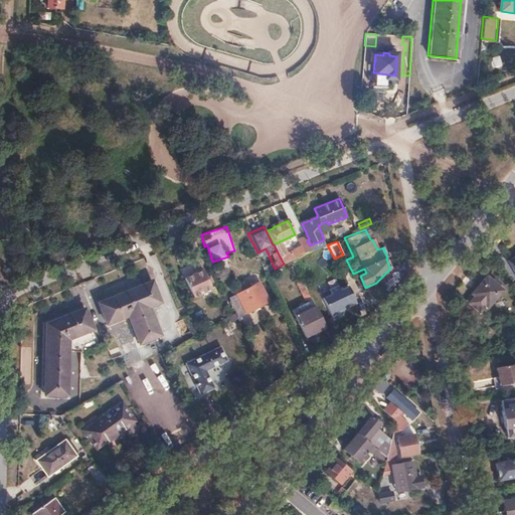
[(303,249),(282,261),(284,264),(291,260),(303,254),(312,249),(310,245),(309,243),(302,247),(303,249)]
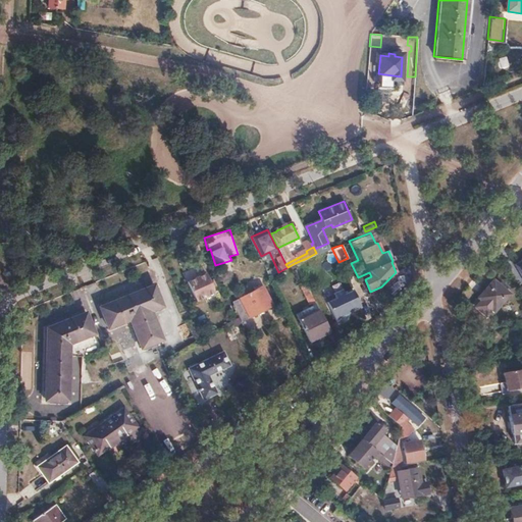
[(205,272),(187,281),(196,300),(200,310),(218,301),(214,292),(205,272)]
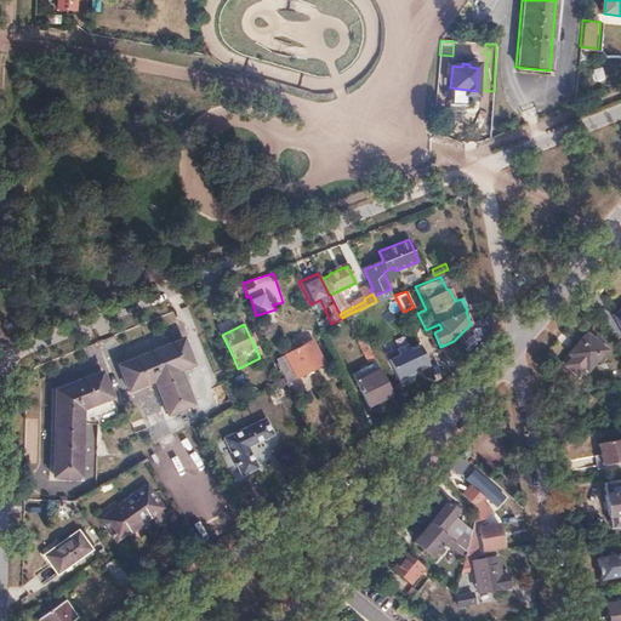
[(570,349),(568,353),(579,364),(575,369),(584,375),(605,349),(586,331),(576,343),(574,341),(568,347),(570,349)]
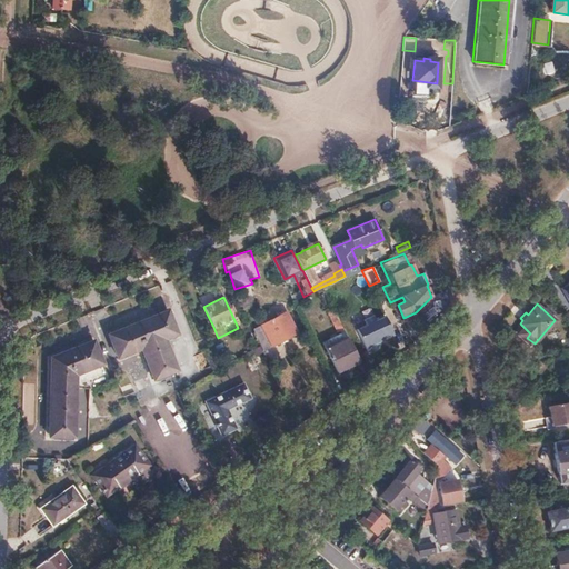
[(332,309),(327,311),(337,333),(343,331),(332,309)]
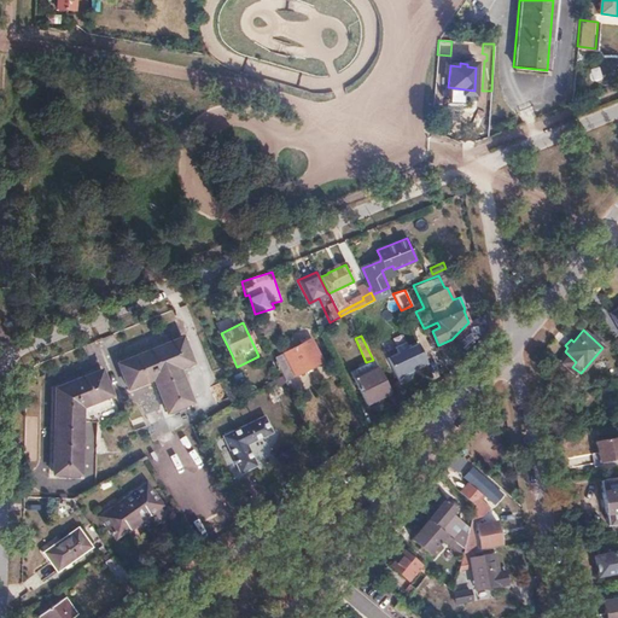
[(308,337),(278,351),(290,377),(320,362),(308,337)]
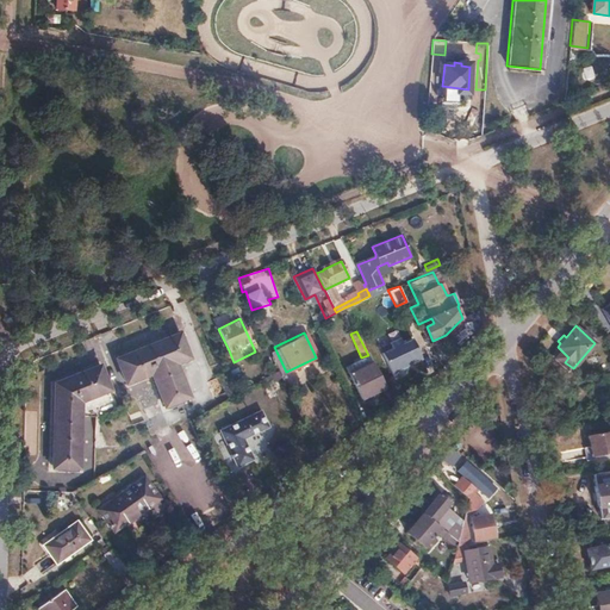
[(179,334),(114,359),(124,381),(149,372),(163,405),(186,396),(174,362),(187,356),(179,334)]
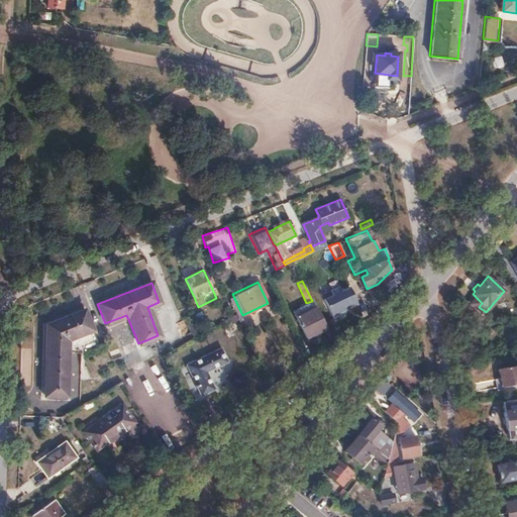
[(293,283),(287,286),(291,297),(298,293),(293,283)]
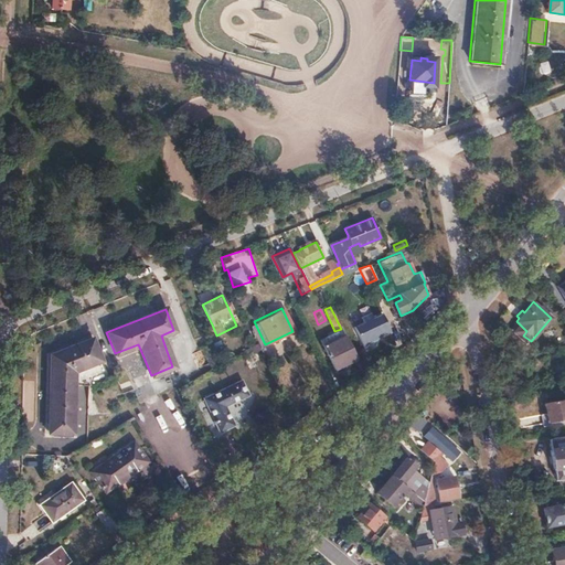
[(91,319),(95,318),(94,311),(73,317),(80,339),(95,334),(91,319)]
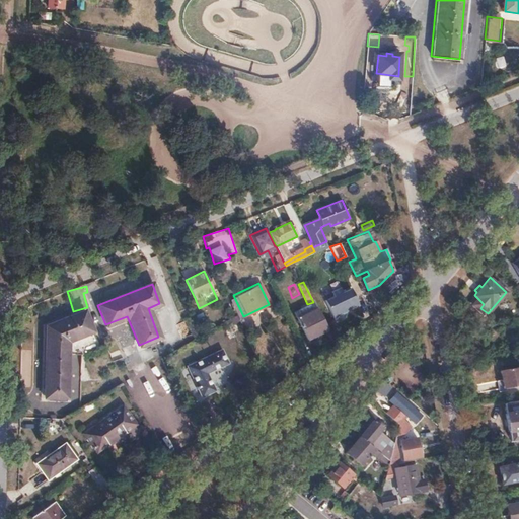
[(358,305),(350,287),(342,291),(340,286),(331,290),(334,295),(324,299),(335,320),(345,316),(347,311),(346,310),(358,305)]
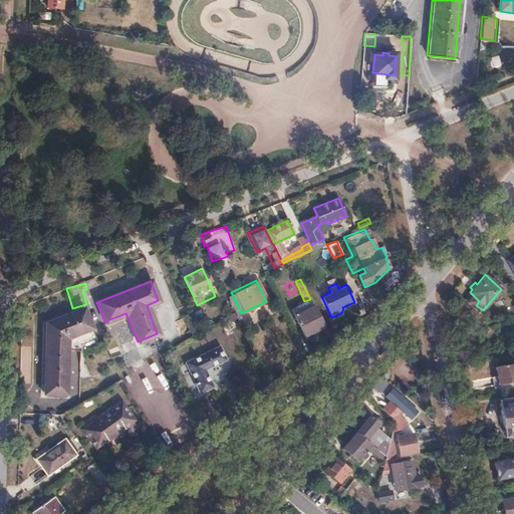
[(291,308),(294,315),(304,335),(323,326),(313,306),(310,299),(304,301),(291,308)]
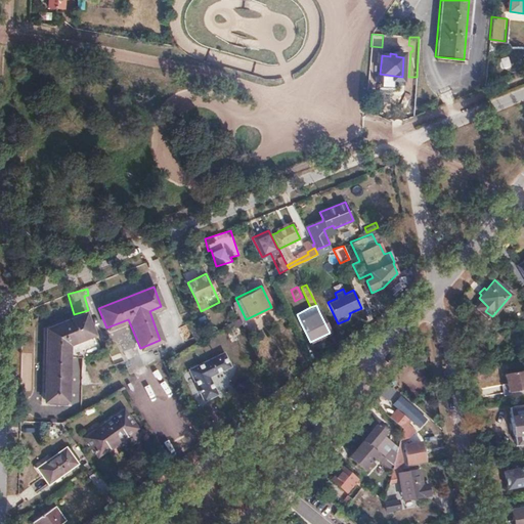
[(47,329),(45,400),(67,401),(69,344),(93,334),(85,313),(47,329)]
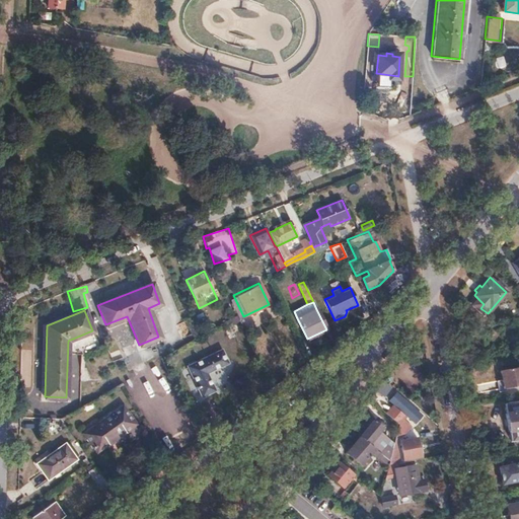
[(221,351),(187,367),(201,397),(214,391),(206,374),(227,364),(221,351)]
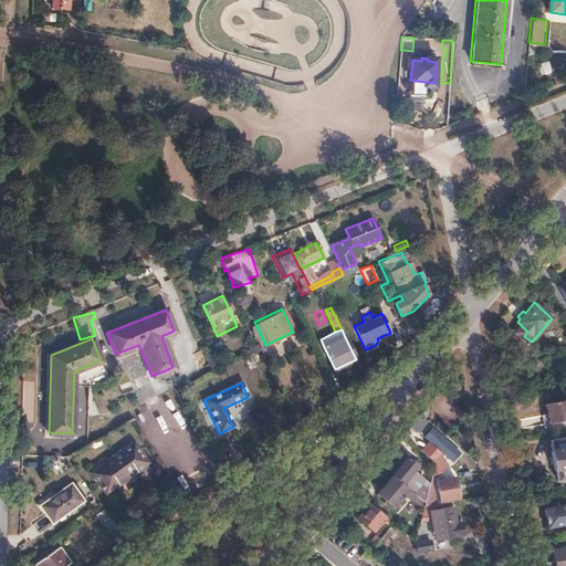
[(547,413),(542,413),(543,423),(565,419),(565,399),(545,402),(547,413)]
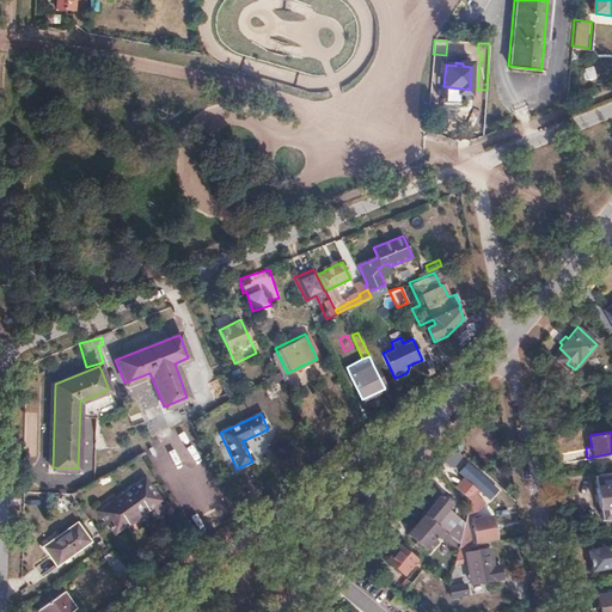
[(461,477),(454,487),(469,499),(467,507),(470,510),(484,494),(488,497),(496,489),(464,461),(457,470),(478,488),(476,489),(461,477)]
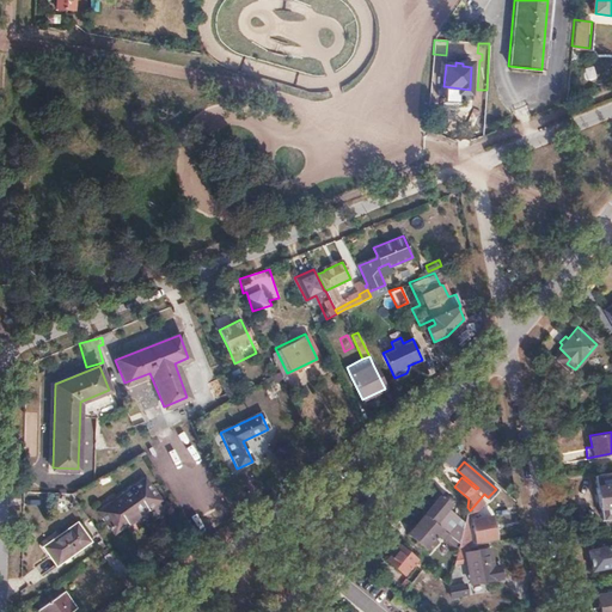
[(611,470),(594,473),(597,484),(594,485),(598,506),(600,505),(603,518),(611,515),(611,470)]
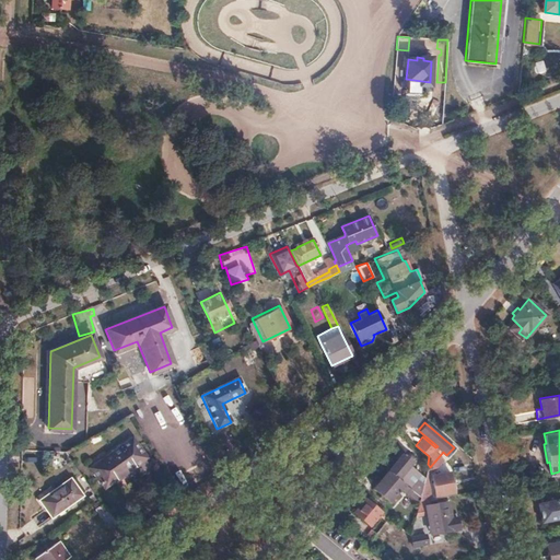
[(132,438),(90,468),(104,488),(147,458),(132,438)]
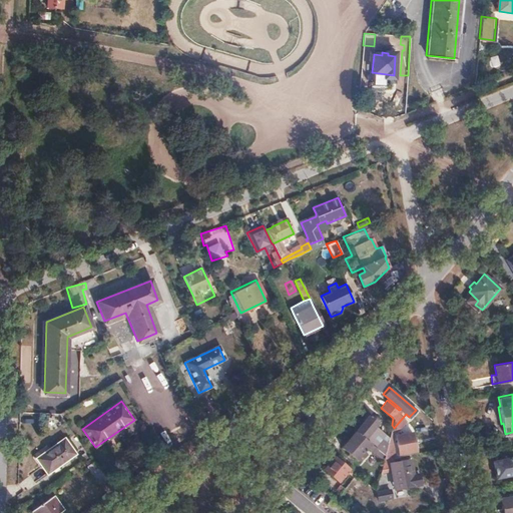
[(368,413),(355,430),(363,438),(377,421),(368,413)]
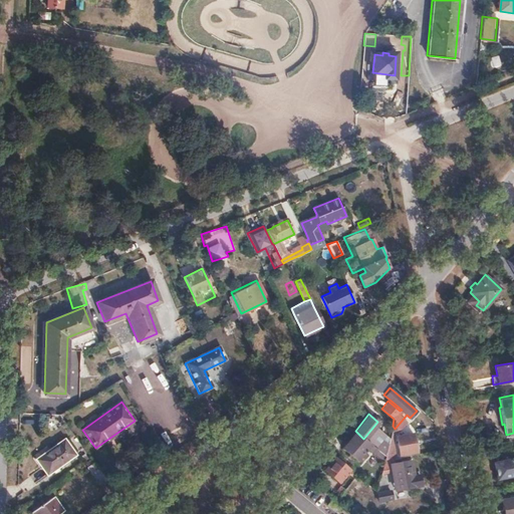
[(355,431),(342,446),(356,458),(361,453),(369,459),(374,453),(377,449),(374,447),(363,439),(355,431)]
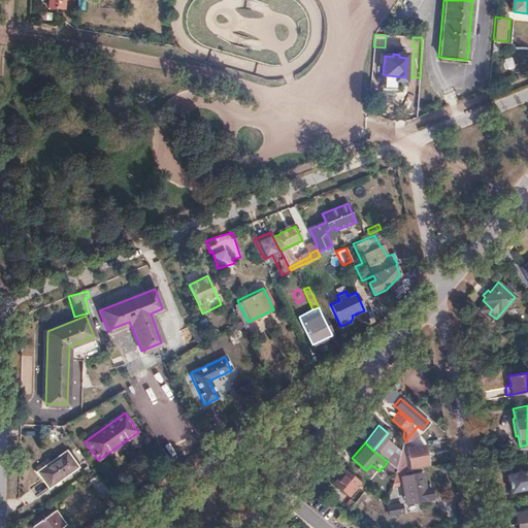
[(424,443),(407,448),(410,465),(428,462),(424,443)]
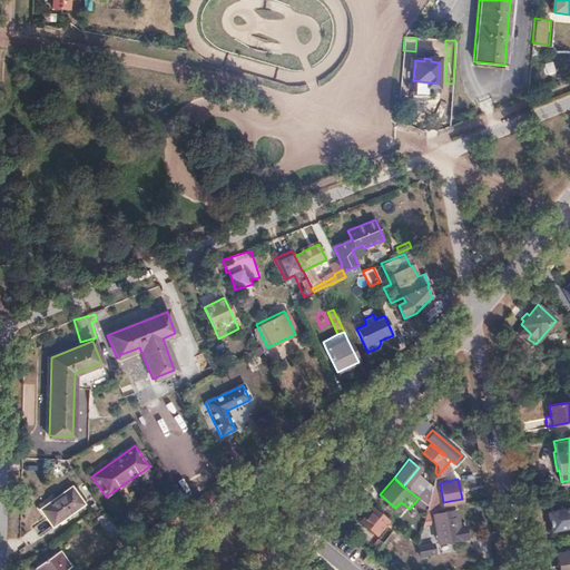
[(418,484),(415,495),(419,498),(426,504),(430,489),(418,484)]
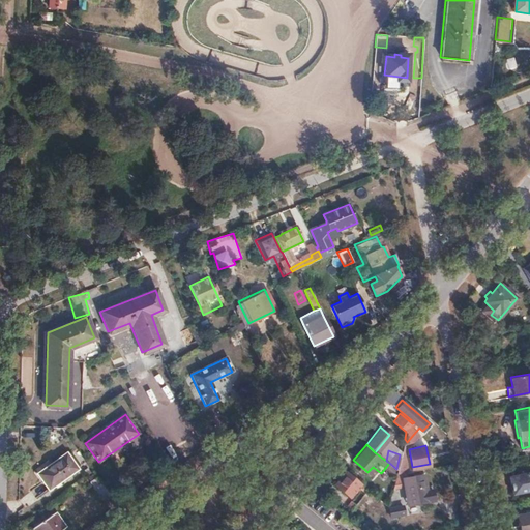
[(66,452),(36,473),(49,490),(78,469),(66,452)]
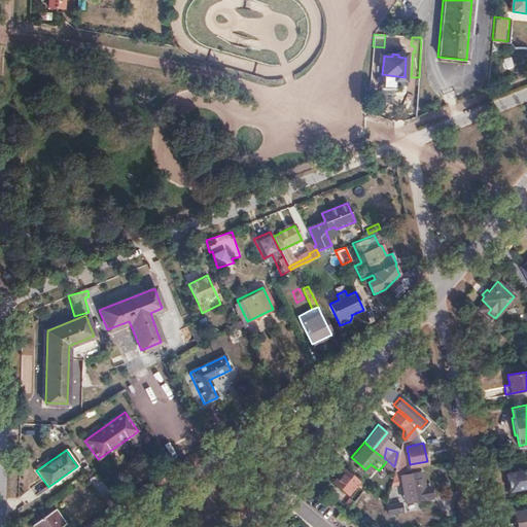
[(394,466),(393,469),(399,468),(402,468),(400,457),(401,452),(398,451),(397,452),(394,466)]
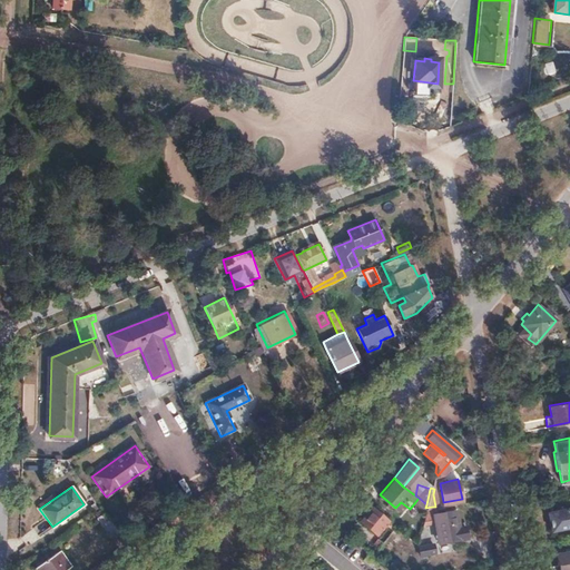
[(419,498),(415,502),(424,510),(425,508),(426,504),(419,498)]
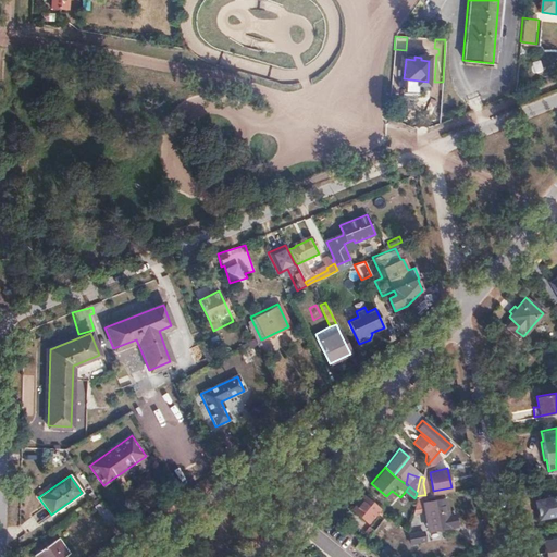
[(362,494),(351,508),(367,520),(375,509),(379,507),(362,494)]
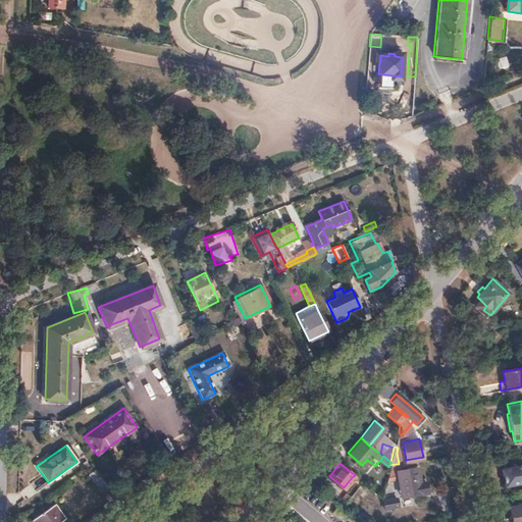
[(388,467),(385,480),(398,478),(401,496),(427,491),(425,480),(420,481),(417,466),(397,469),(396,464),(389,465),(388,467)]
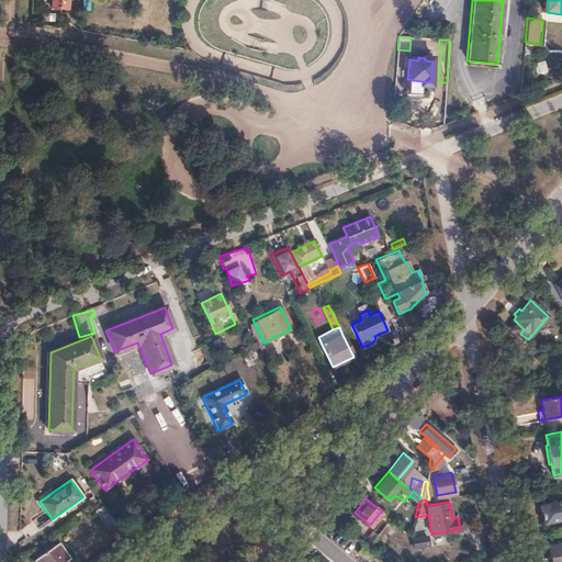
[(561,499),(541,504),(543,523),(561,518),(561,499)]
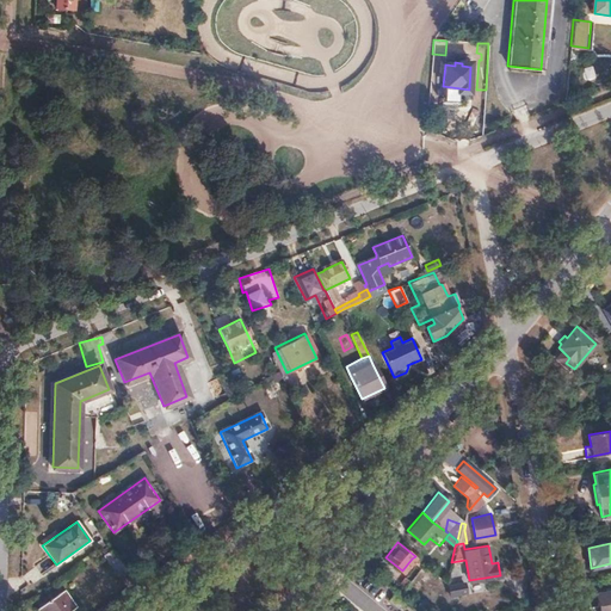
[(111,549),(103,555),(118,576),(127,571),(111,549)]
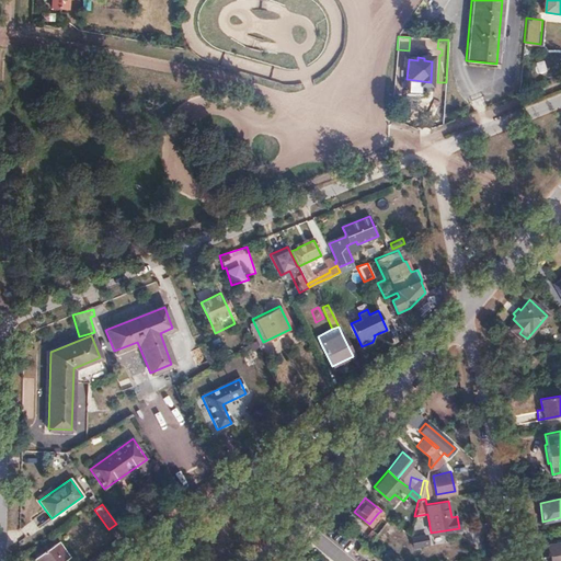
[(381,511),(378,513),(386,519),(388,516),(381,511)]
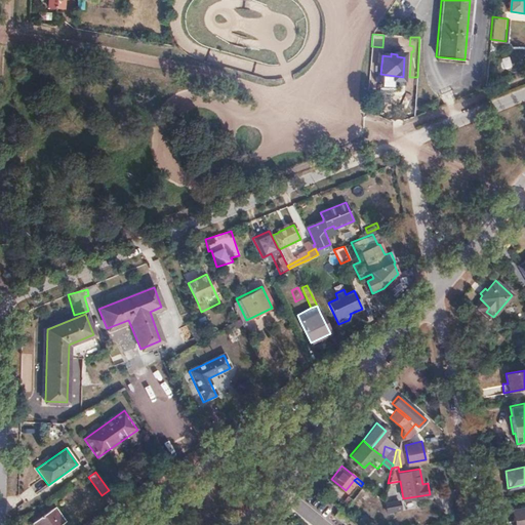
[(398,499),(385,502),(387,511),(400,509),(398,499)]
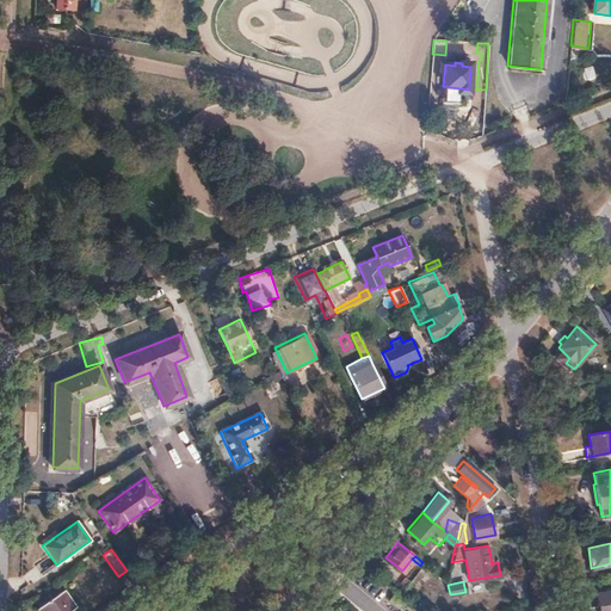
[(62,590),(36,609),(37,610),(69,610),(75,608),(62,590)]
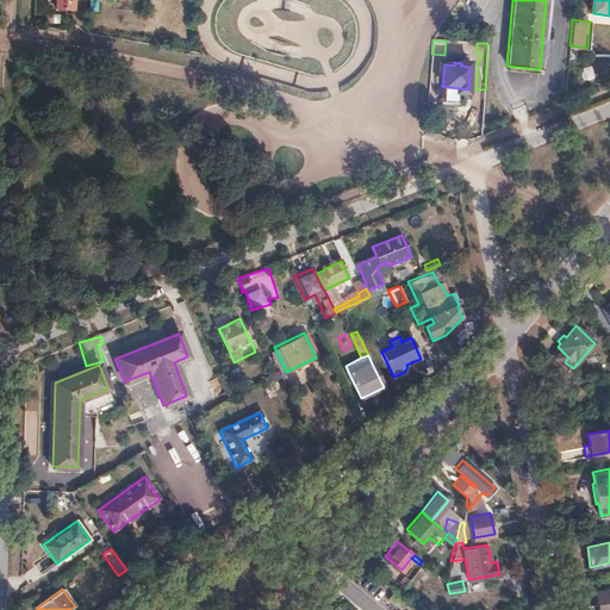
[(609,609),(609,589),(596,592),(598,609),(609,609)]
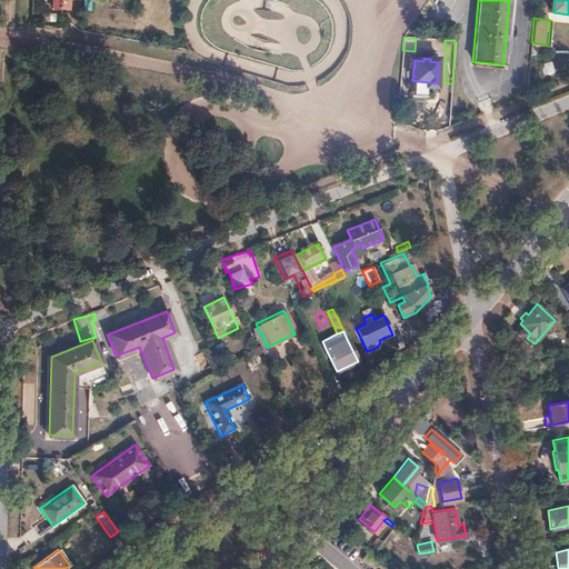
[(367,550),(361,558),(370,566),(377,558),(370,553),(367,550)]
